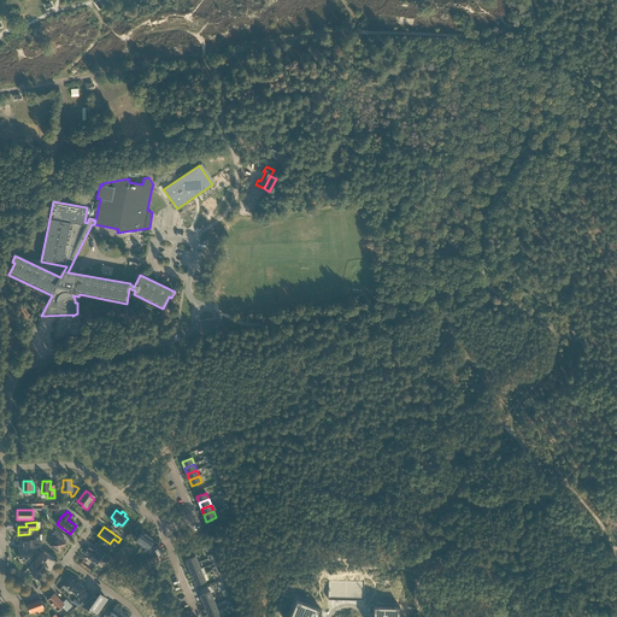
[(57,536),(50,546),(59,553),(66,544),(62,540),(65,536),(56,530),(53,534),(57,536)]
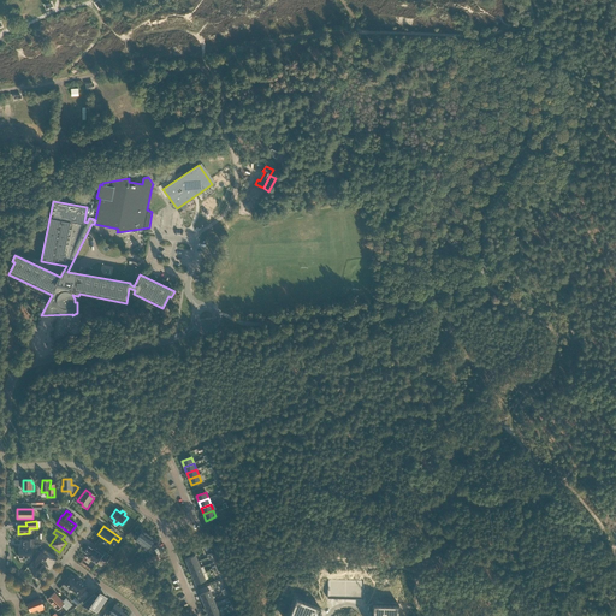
[(142,531),(135,540),(142,545),(149,535),(146,533),(144,533),(142,531)]
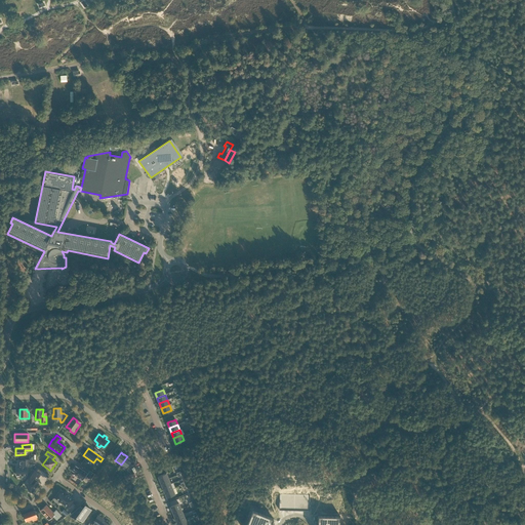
[(127,456),(121,465),(126,469),(131,460),(129,458),(130,458),(127,456)]
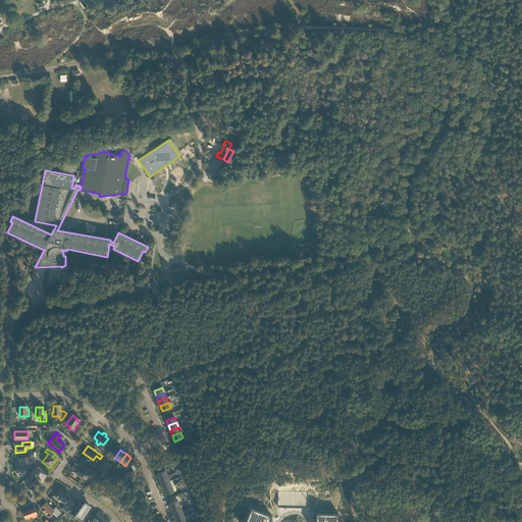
[(18,465),(17,465),(17,473),(27,473),(27,465),(25,465),(25,462),(28,463),(28,462),(35,462),(35,458),(25,458),(25,459),(18,459),(18,465)]
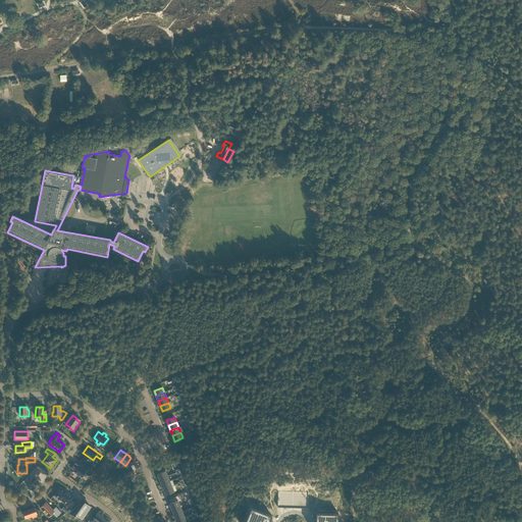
[(79,466),(75,464),(71,468),(75,470),(73,472),(82,478),(87,471),(79,465),(79,466)]
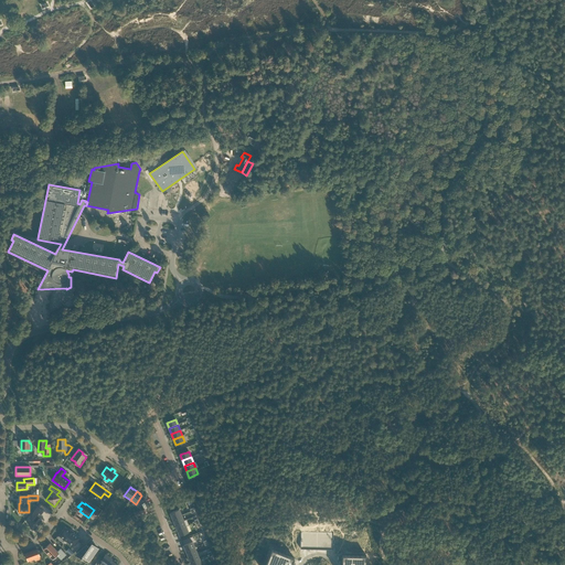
[(33,519),(29,525),(35,530),(42,521),(38,519),(43,512),(36,508),(30,516),(33,519)]
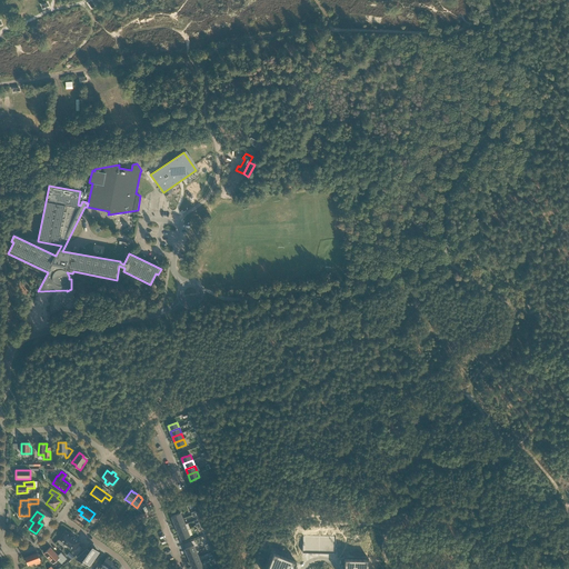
[(180,513),(171,517),(173,522),(182,519),(180,513)]
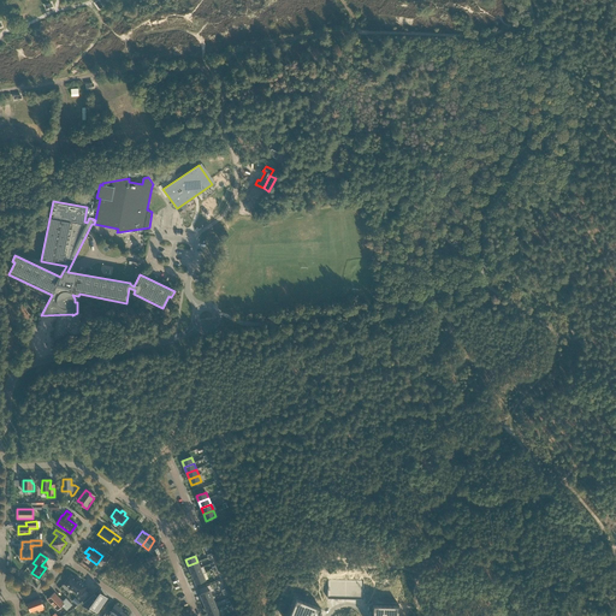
[(197,562),(188,566),(190,572),(200,568),(197,562)]
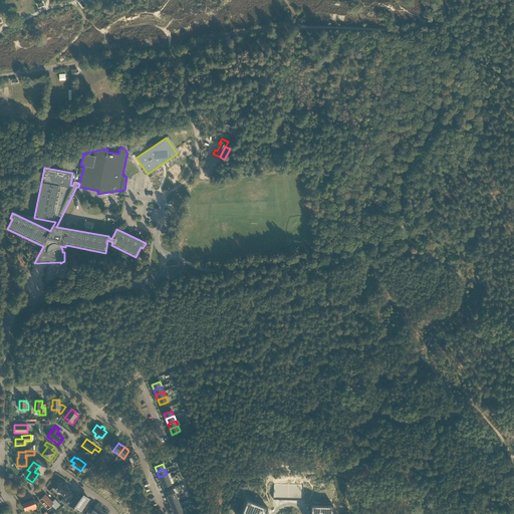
[(167,474),(159,477),(162,482),(170,479),(167,474)]
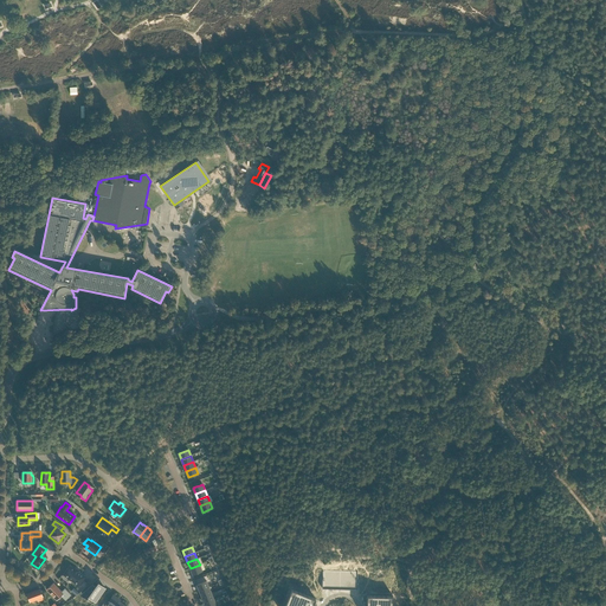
[(200,565),(191,568),(193,574),(202,571),(200,565)]
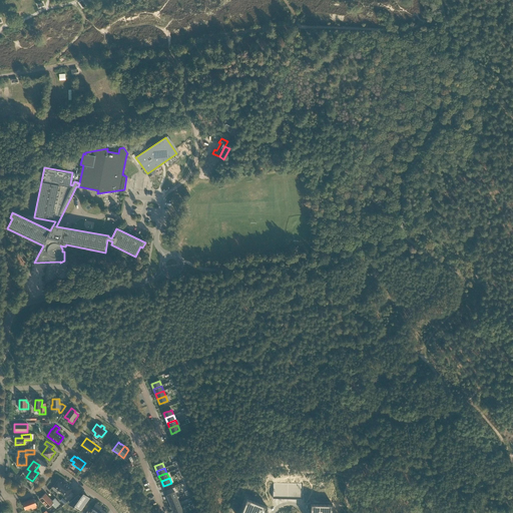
[(69,487),(59,479),(54,486),(58,488),(58,489),(67,496),(70,491),(67,489),(69,487)]
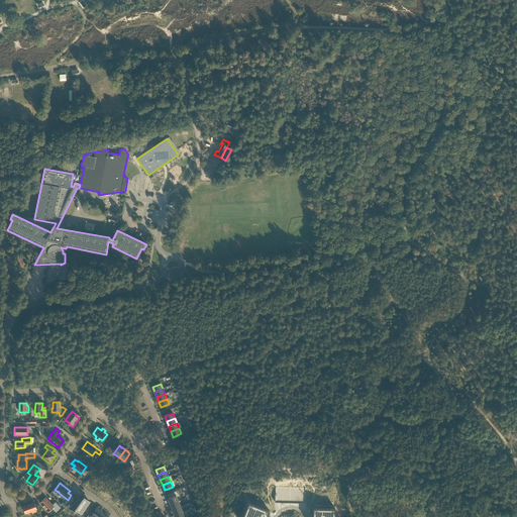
[(305,489),(276,488),(275,504),(305,504),(305,489)]
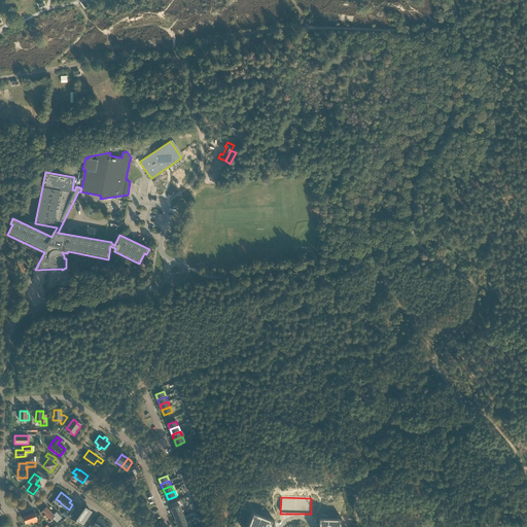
[(179,505),(171,508),(173,514),(181,511),(179,505)]
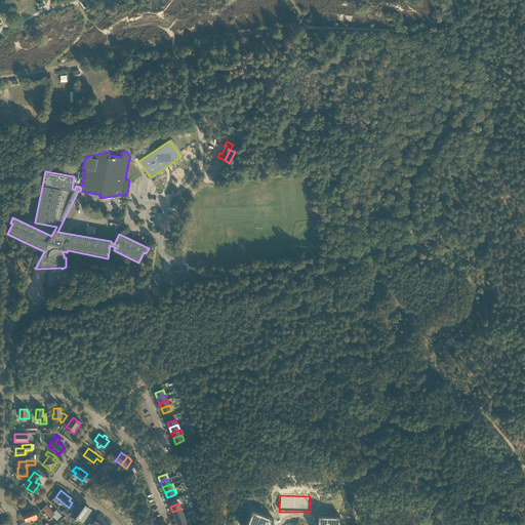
[(40,511),(49,520),(53,517),(56,521),(62,516),(56,510),(53,513),(46,506),(40,511)]
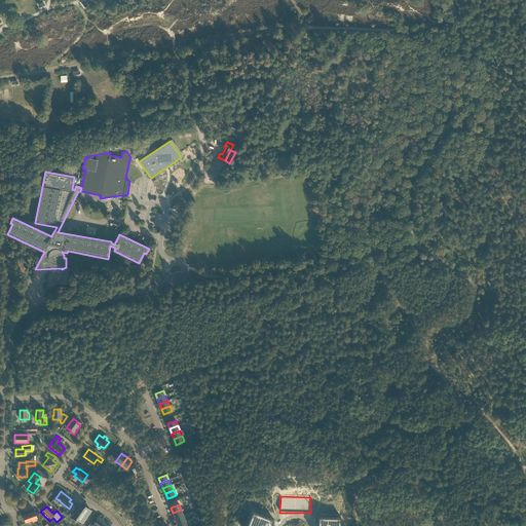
[(79,510),(72,516),(77,519),(79,517),(84,520),(91,511),(85,506),(82,512),(79,510)]
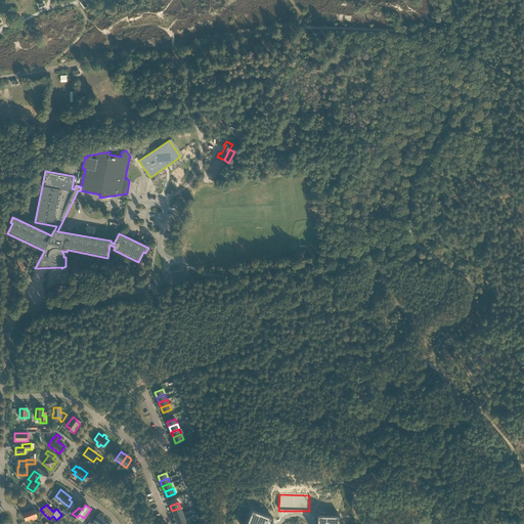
[(180,508),(172,511),(175,516),(183,513),(180,508)]
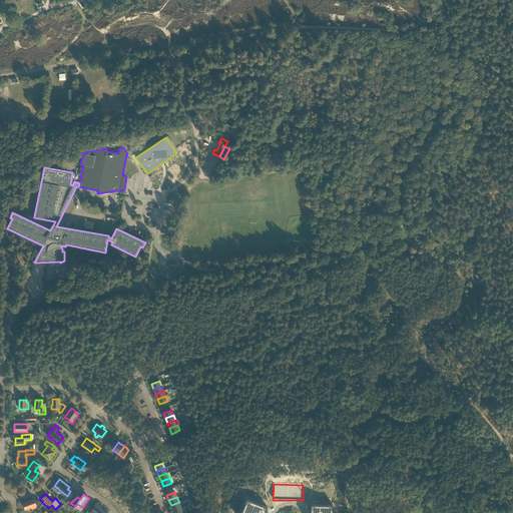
[(34,499),(23,503),(25,510),(32,507),(32,509),(37,507),(34,499)]
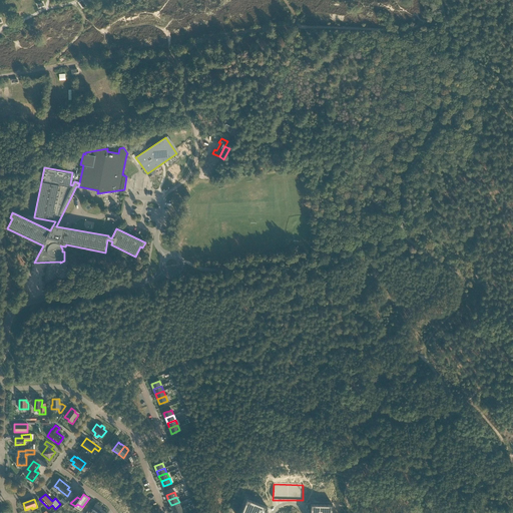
[(247,499),(241,512),(265,512),(268,507),(247,499)]
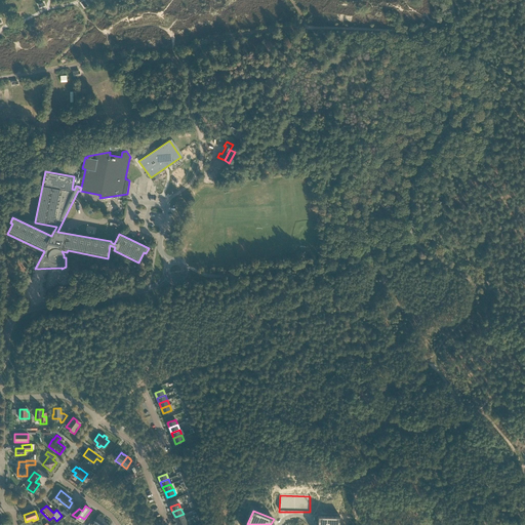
[(184,514),(175,517),(177,522),(186,519),(184,514)]
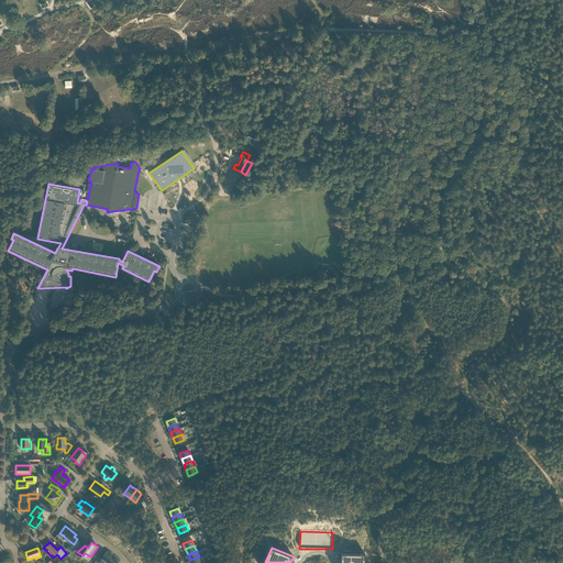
[(110,556),(106,553),(101,559),(102,559),(100,562),(117,562),(109,558),(110,556)]
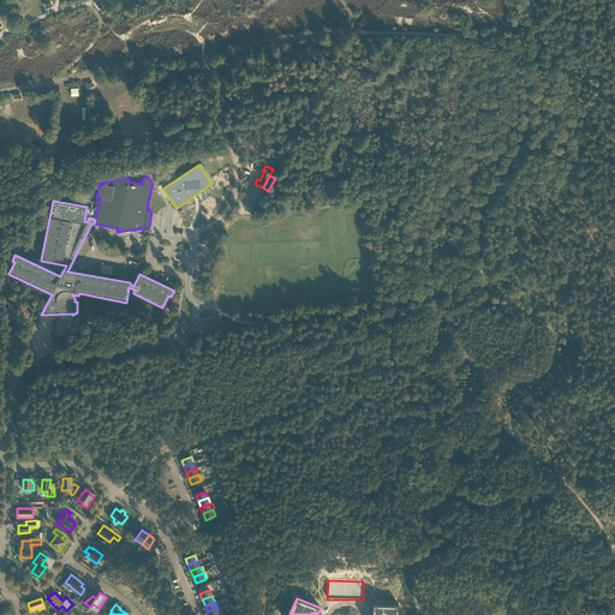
[(398,614),(399,605),(372,604),(372,614),(398,614)]
